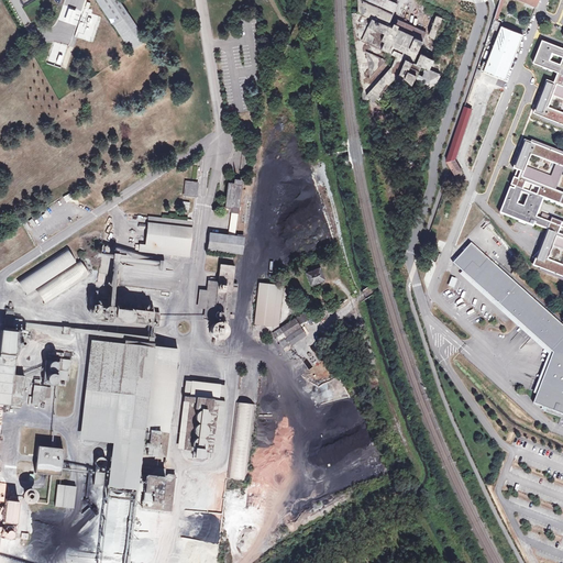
[(353,44),(361,95),(372,103),(374,101),(393,80),(396,83),(400,80),(408,88),(412,83),(431,92),(440,75),(429,69),(433,59),(420,54),(416,63),(414,62),(427,33),(395,20),(392,26),(388,25),(398,4),(387,0),(355,0),(357,14),(351,17),(353,44)]
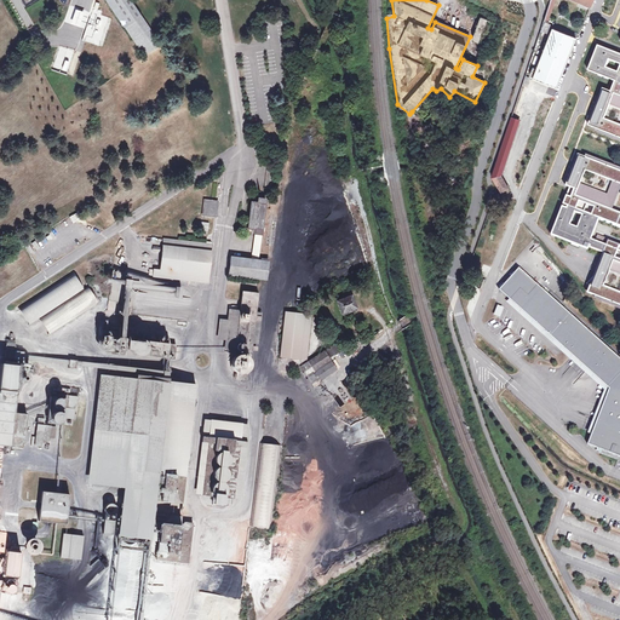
[(550,0),(543,21),(549,23),(549,22),(557,1),(556,0),(550,0)]
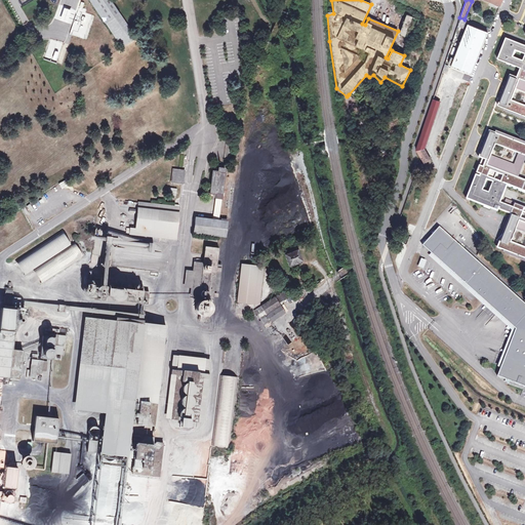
[(413,17),(406,14),(400,32),(401,35),(405,37),(413,17)]
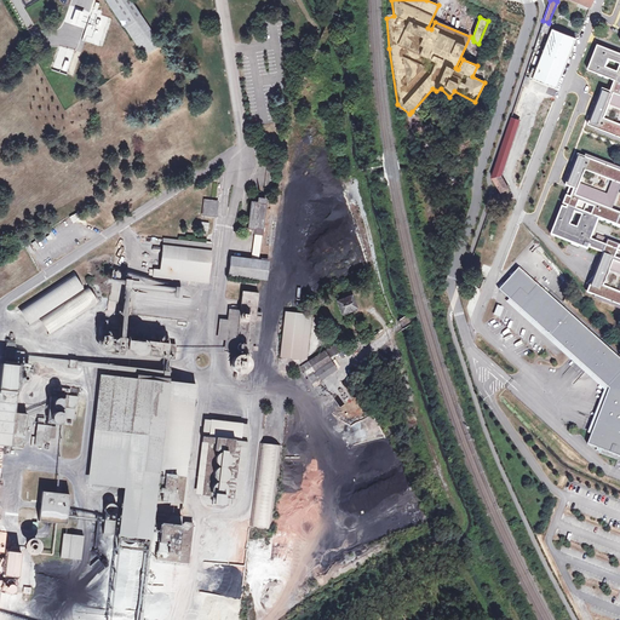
[(556,89),(578,34),(555,26),(554,29),(552,29),(549,38),(544,36),(543,40),(546,42),(532,79),(556,89)]
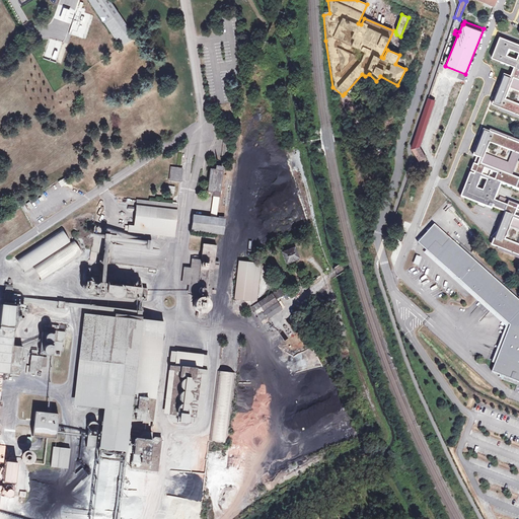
[(518,45),(501,38),(494,59),(516,67),(512,76),(506,74),(494,104),(500,107),(499,109),(518,117),(518,45)]
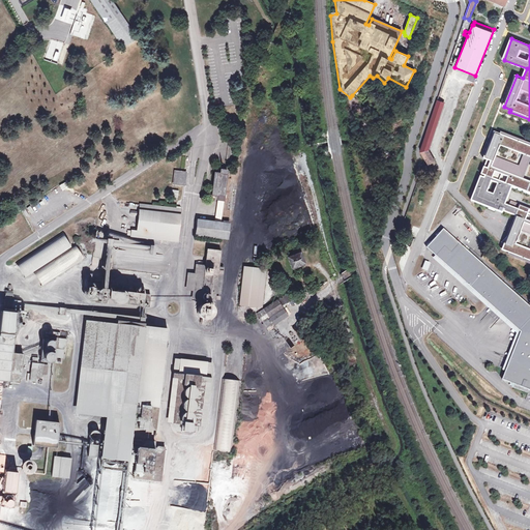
[(424,159),(429,165),(435,160),(428,149),(429,148),(434,134),(444,102),(438,100),(420,152),(424,159)]
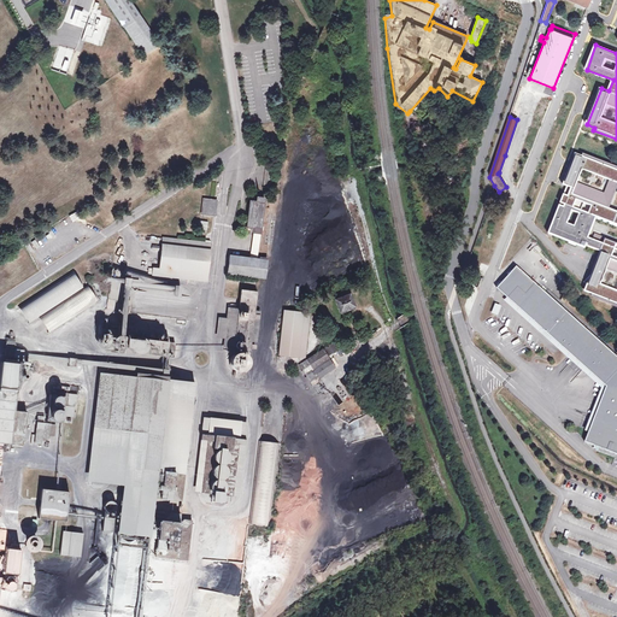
[(616,166),(583,154),(582,157),(575,154),(563,186),(568,187),(548,234),(585,248),(586,246),(600,252),(592,274),(583,282),(587,286),(585,292),(593,295),(592,297),(616,306),(616,242),(604,239),(603,244),(589,239),(597,219),(592,218),(593,216),(616,224),(616,166)]
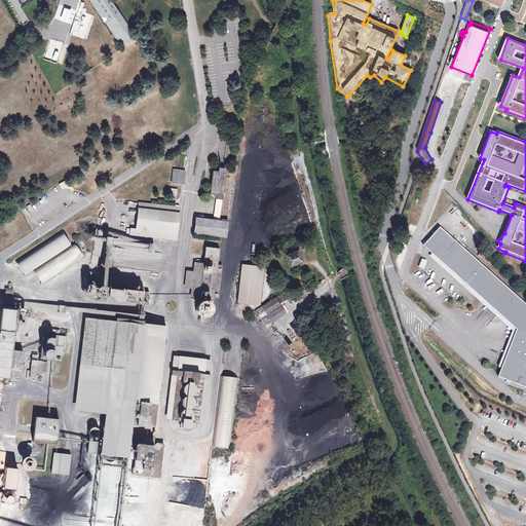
[(233,141),(227,141),(225,159),(231,160),(233,141)]
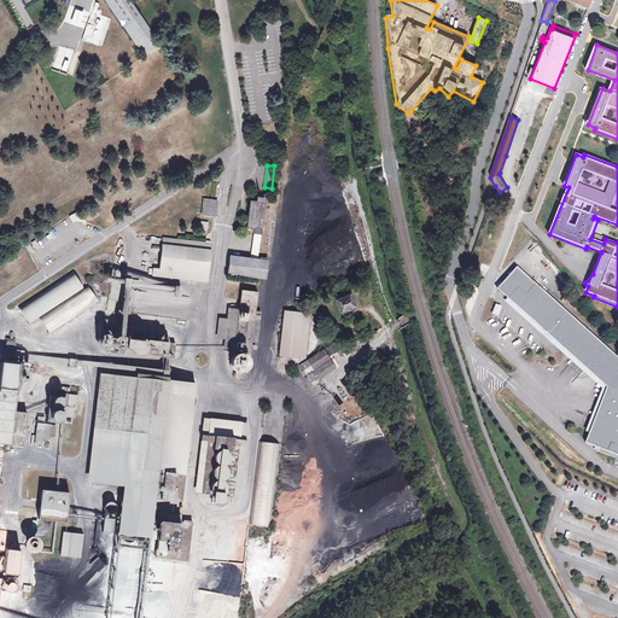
[(254,244),(260,244),(266,199),(257,198),(257,203),(250,202),(248,228),(254,229),(254,232),(255,232),(254,244)]
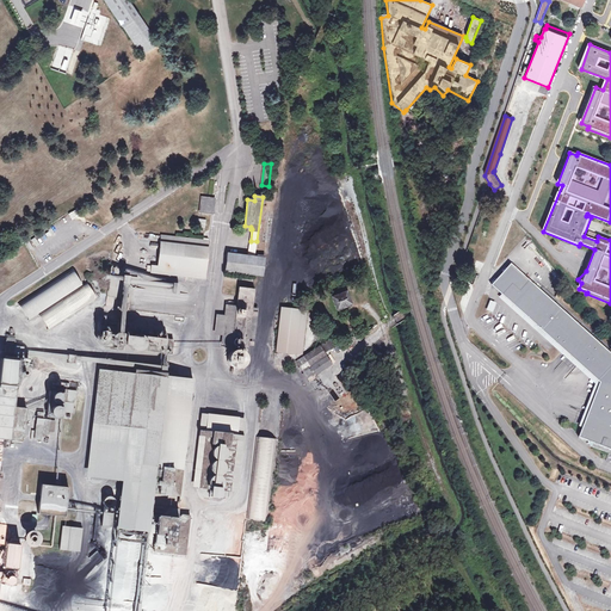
[(214,199),(202,197),(199,213),(213,214),(214,199)]
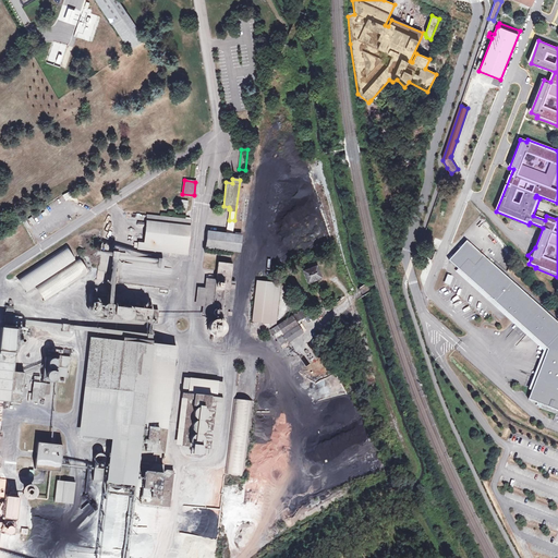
[(191,220),(147,215),(144,243),(138,243),(137,249),(186,255),(191,220)]
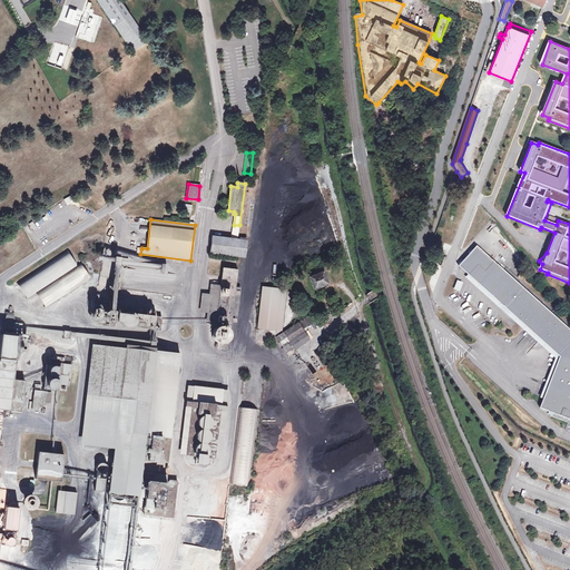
[(237,238),(232,238),(213,236),(210,253),(237,256),(239,239),(237,238)]
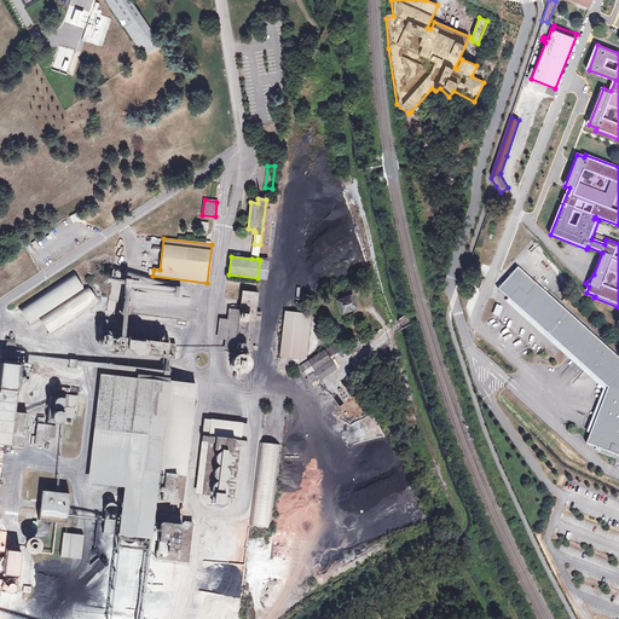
[(260,260),(258,278),(266,279),(268,259),(264,259),(260,258),(260,260)]
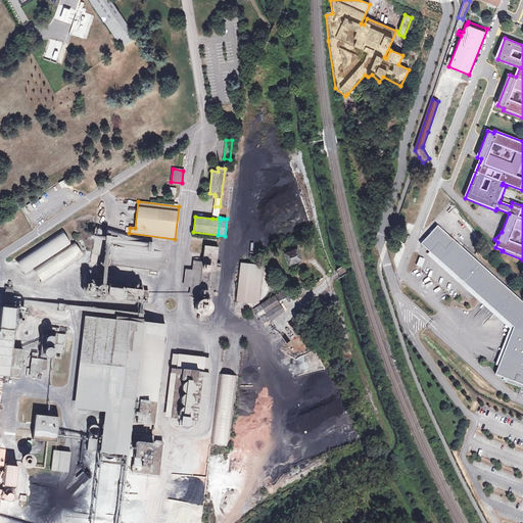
[(500,366),(495,376),(522,385),(522,302),(438,227),(422,244),(513,327),(500,366)]
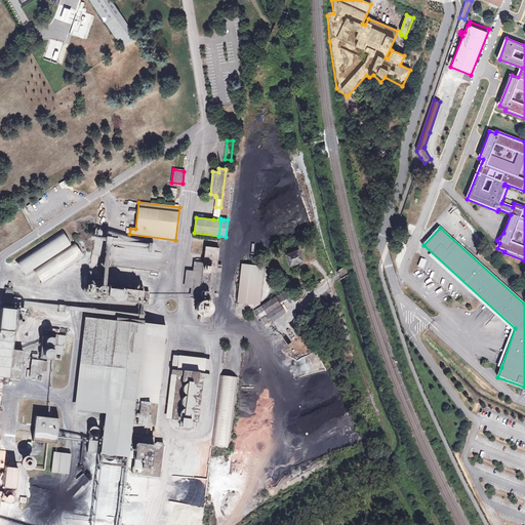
[(63,231),(16,260),(26,277),(35,271),(73,247),(63,231)]
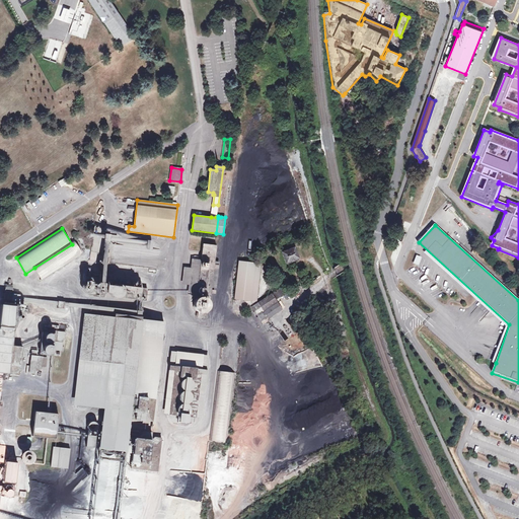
[(154,241),(117,241),(117,240),(110,239),(110,234),(104,234),(103,236),(93,235),(91,252),(102,253),(102,263),(157,270),(159,249),(153,248),(154,241)]
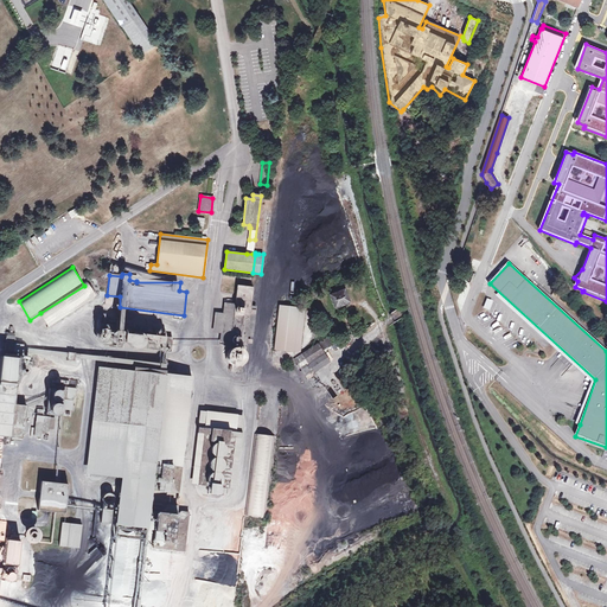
[(84,286),(40,313),(49,326),(97,296),(89,282),(84,286)]
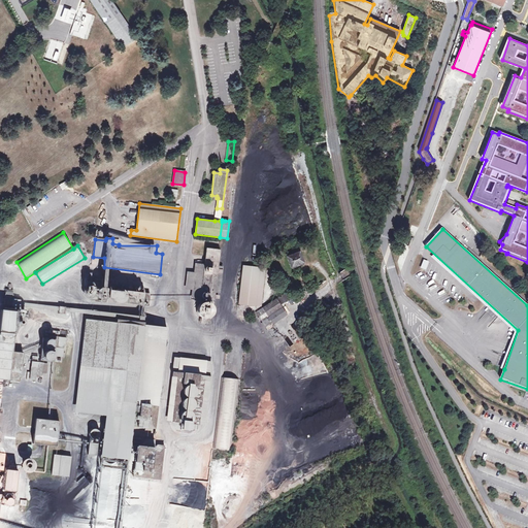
[(215,293),(219,266),(220,250),(206,249),(204,264),(200,300),(213,302),(215,293)]
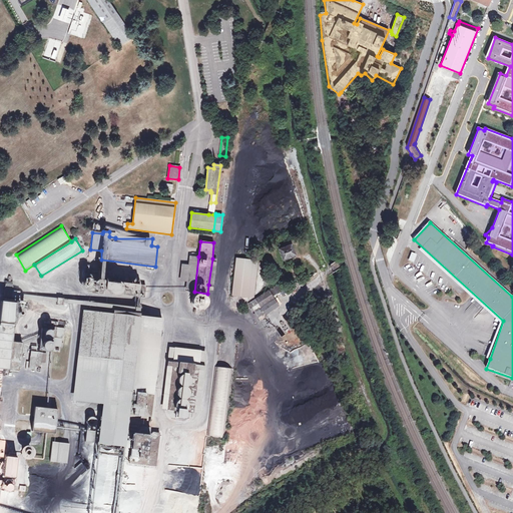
[(291,244),(279,249),(283,261),(296,255),(291,244)]
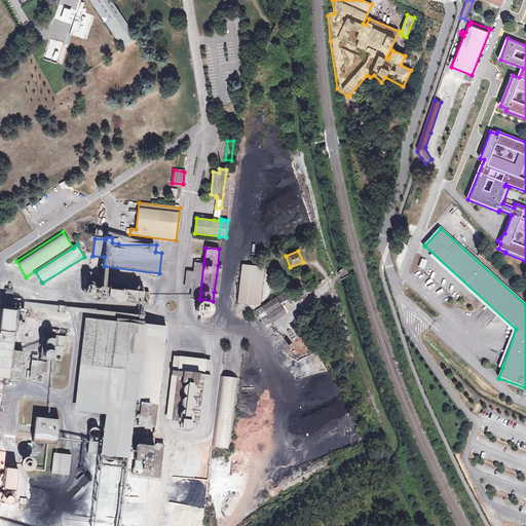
[(422,260),(419,268),(424,270),(427,261),(422,260)]
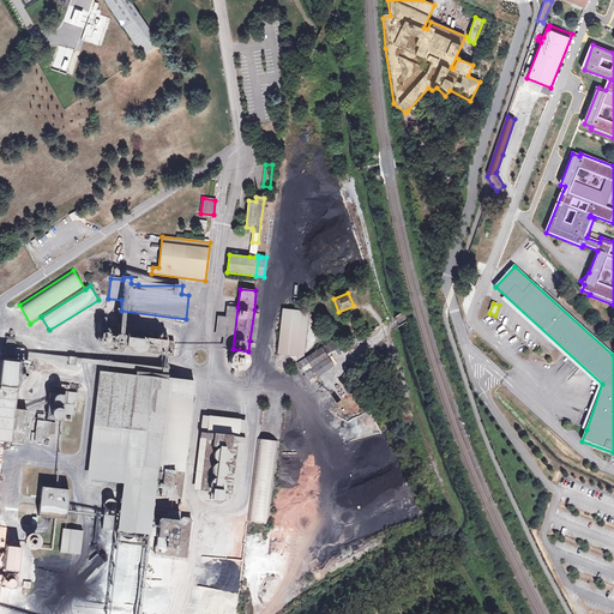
[(233,349),(238,307),(227,306),(226,317),(217,315),(215,336),(223,337),(222,348),(233,349)]
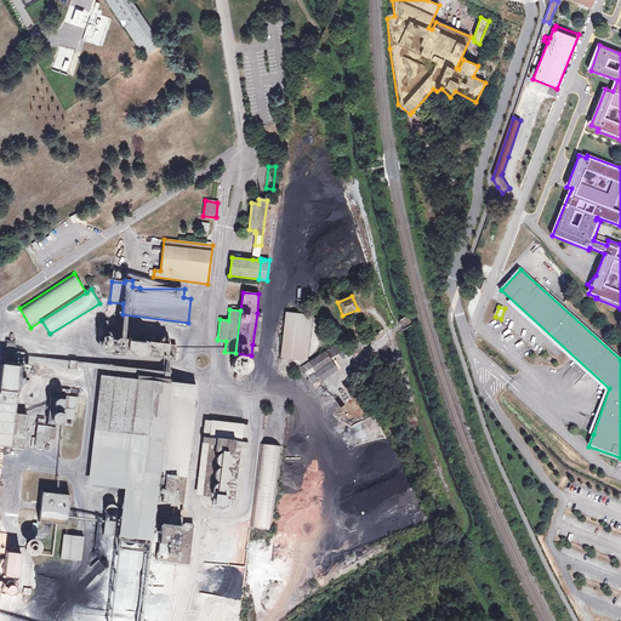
[(306,314),(285,313),(280,358),(301,360),(306,314)]
